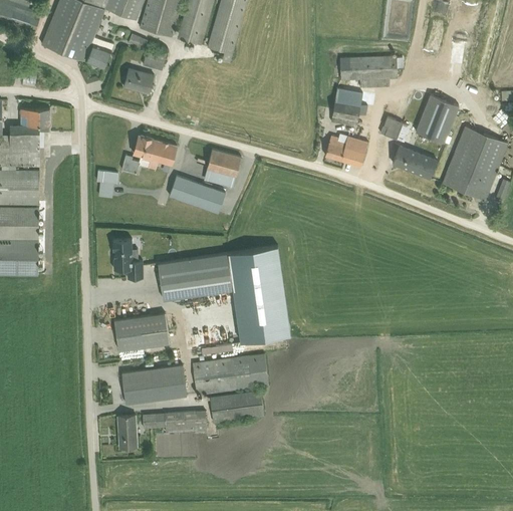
[(28,5),(6,0),(0,0),(0,22),(36,33),(41,16),(26,12),(28,5)]
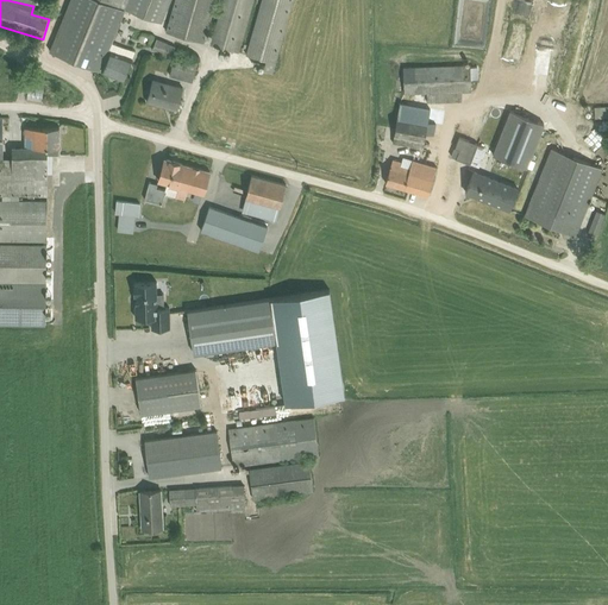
[(68,0),(49,50),(123,81),(133,54),(108,43),(123,8),(162,25),(171,0),(175,0),(167,33),(199,44),(212,0),(68,0)]
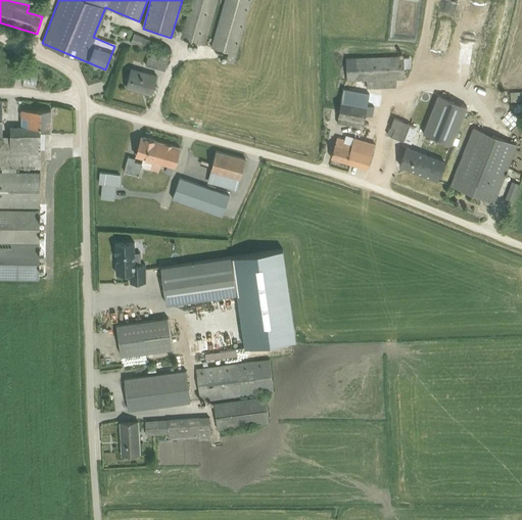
[(193,0),(181,40),(199,45),(212,0),(193,0)]
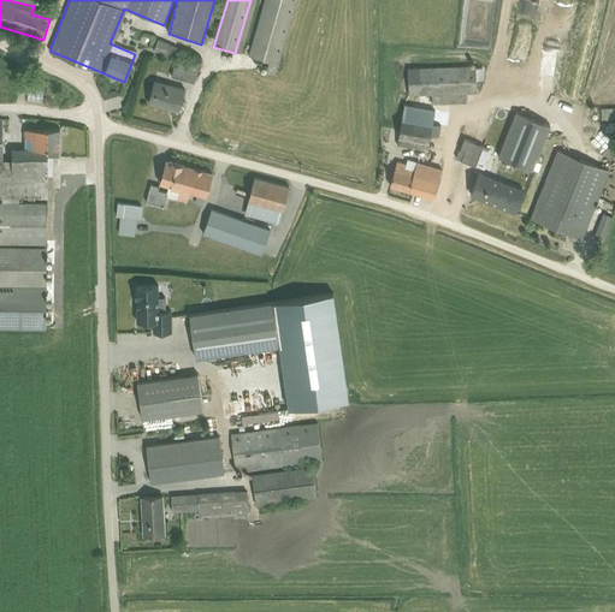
[(264,0),(248,55),(271,61),(289,0),(264,0)]
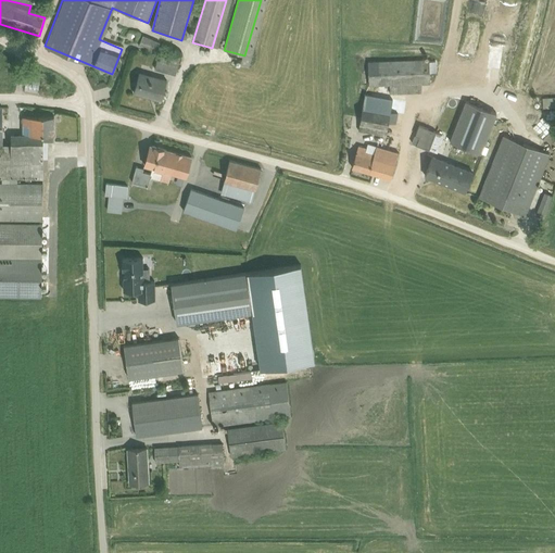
[(179,62),(162,57),(158,71),(175,76),(179,62)]
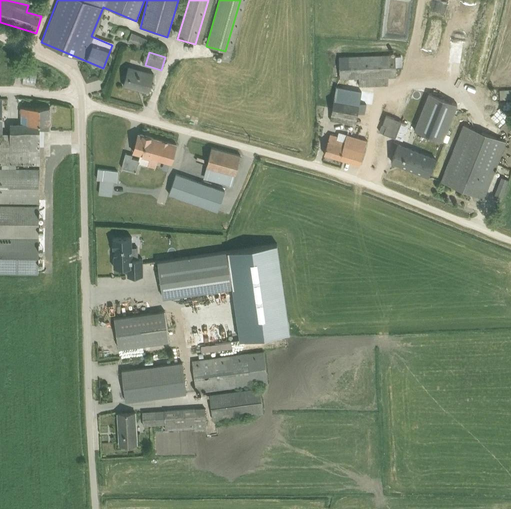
[(393,81),(393,62),(339,62),(339,80),(358,80),(358,89),(383,89),(383,81),(393,81)]
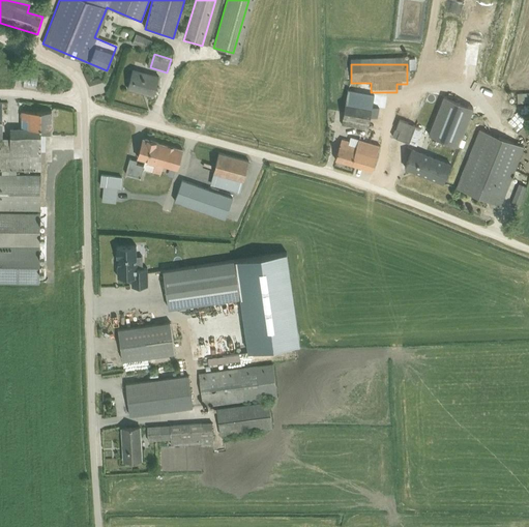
[(157,79),(133,71),(126,89),(152,97),(157,79)]
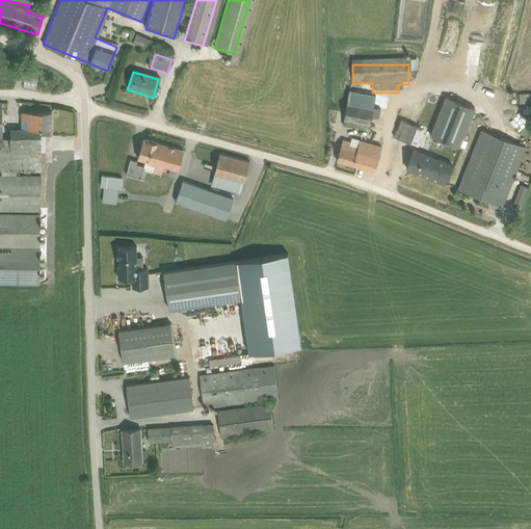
[(18,86),(30,88),(32,77),(20,75),(18,86)]
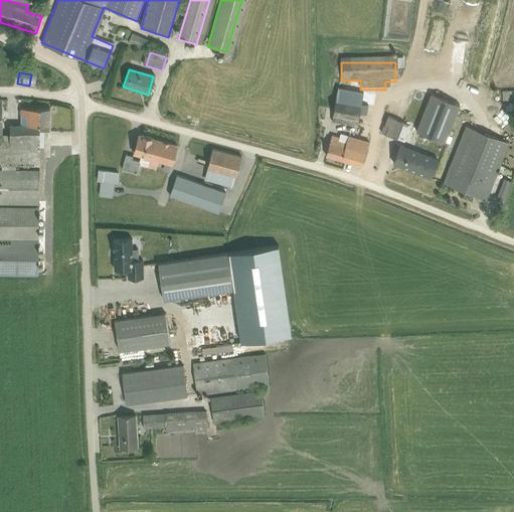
[(362,95),(337,91),(332,125),(357,129),(362,95)]
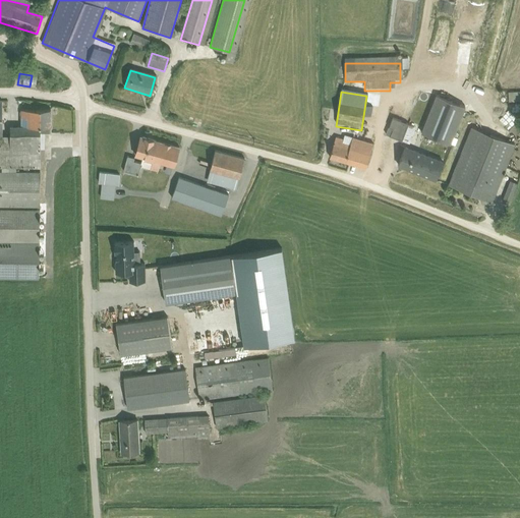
[(465,106),(437,95),(421,133),(450,145),(465,106)]
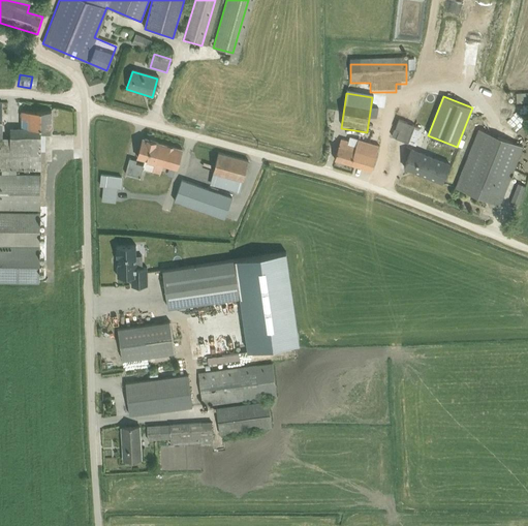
[(0,281),(39,282),(40,166),(45,166),(45,135),(51,135),(51,112),(22,112),(22,128),(9,128),(9,141),(0,141),(0,168),(2,168),(1,175),(0,175),(0,281)]
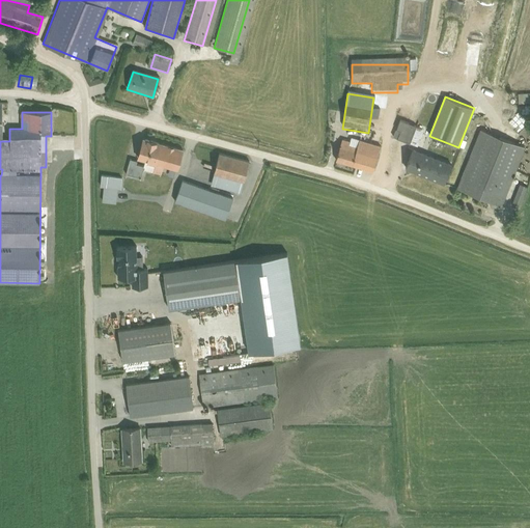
[(504,119),(502,128),(514,132),(518,123),(504,119)]
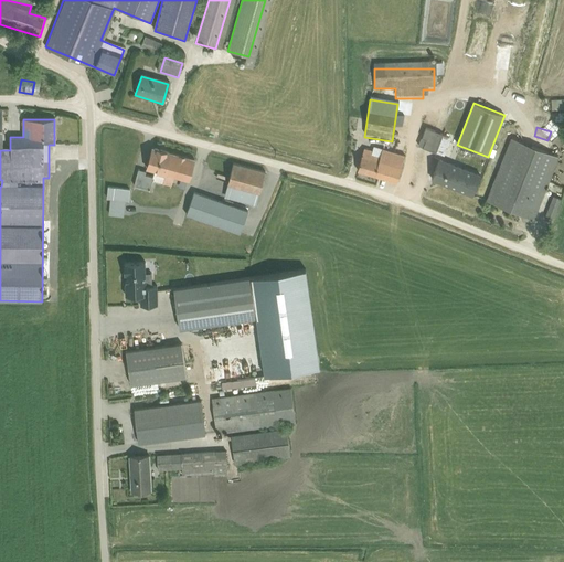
[(440,148),(443,135),(418,131),(416,145),(440,148)]
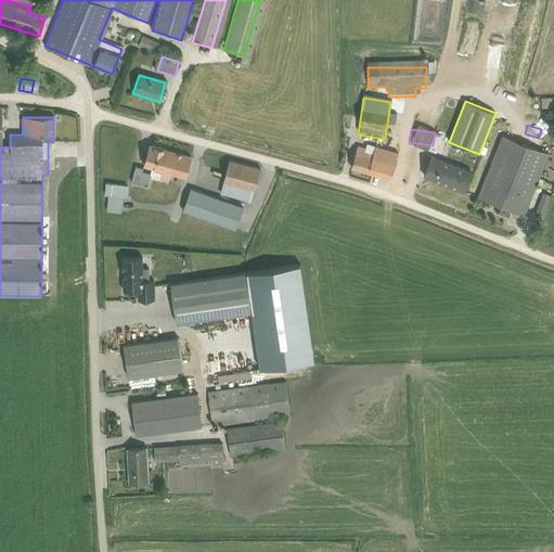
[(478,199),(523,217),(549,155),(503,137),(478,199)]
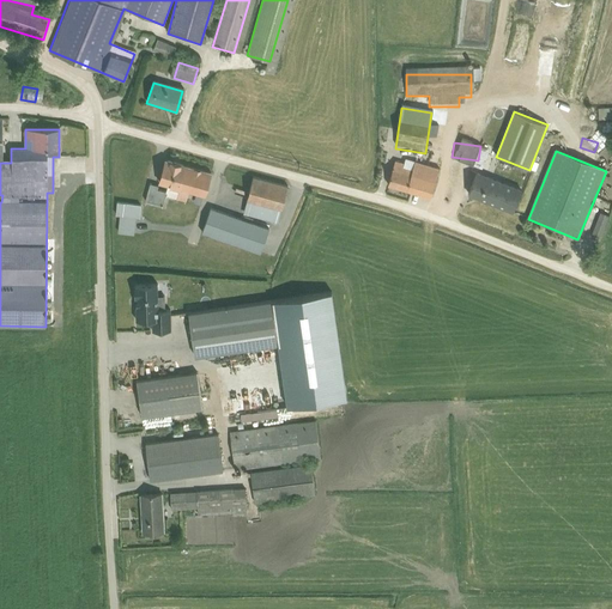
[(162,207),(165,196),(186,202),(188,192),(206,198),(213,174),(164,159),(158,183),(167,186),(165,193),(157,190),(158,187),(150,184),(144,202),(162,207)]
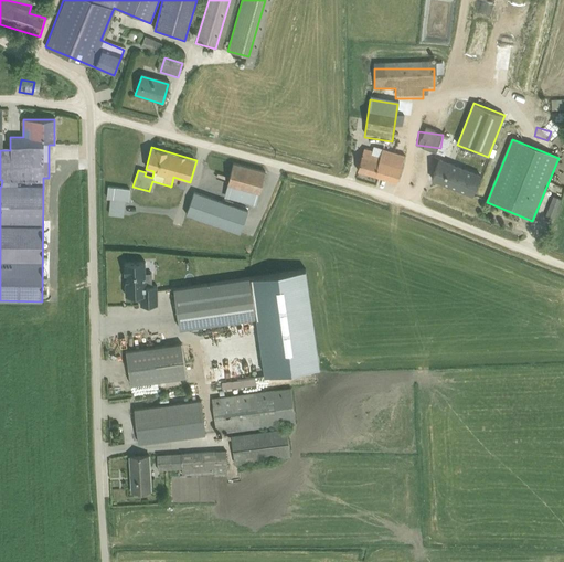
[(364,150),(358,172),(397,183),(404,157),(374,148),(373,152),(364,150)]
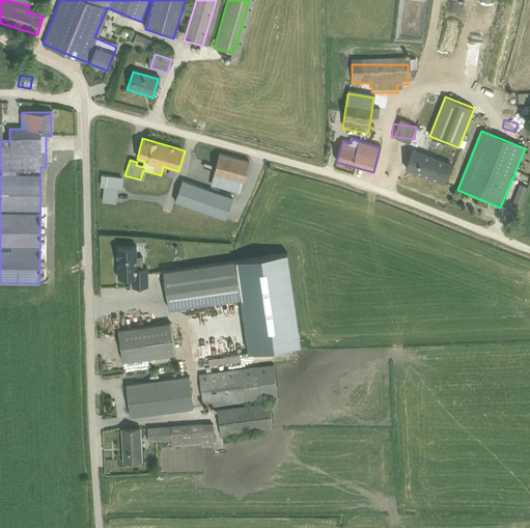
[(444,185),(452,164),(414,147),(406,169),(444,185)]
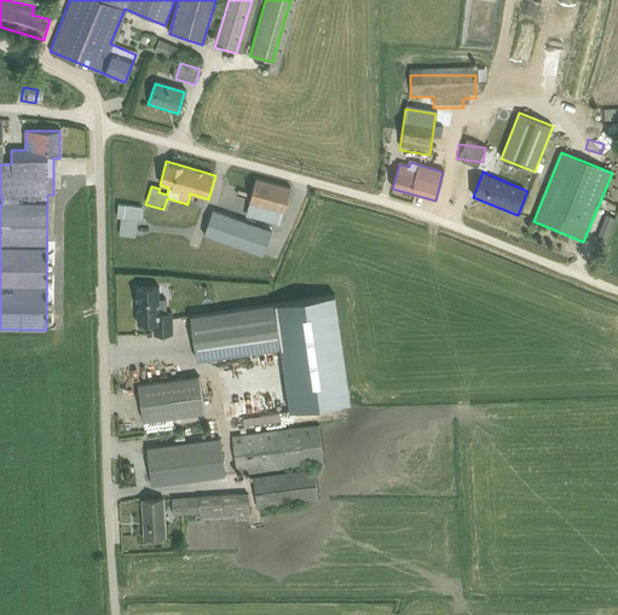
[(281,227),(292,189),(255,179),(249,203),(264,207),(260,221),(281,227)]
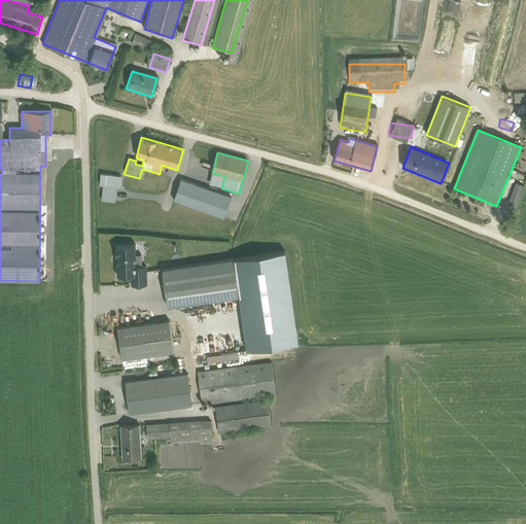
[(103,175),(102,185),(116,186),(119,187),(120,177),(103,175)]
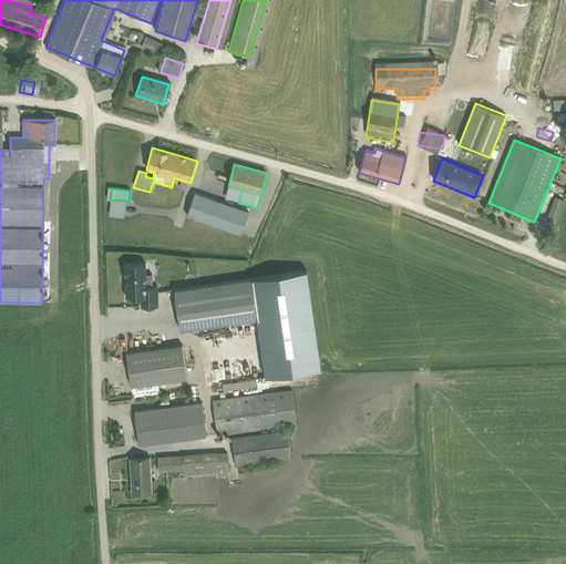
[(247,212),(209,200),(208,203),(203,201),(206,193),(196,191),(183,229),(194,233),(196,226),(206,229),(207,224),(239,235),(247,212)]
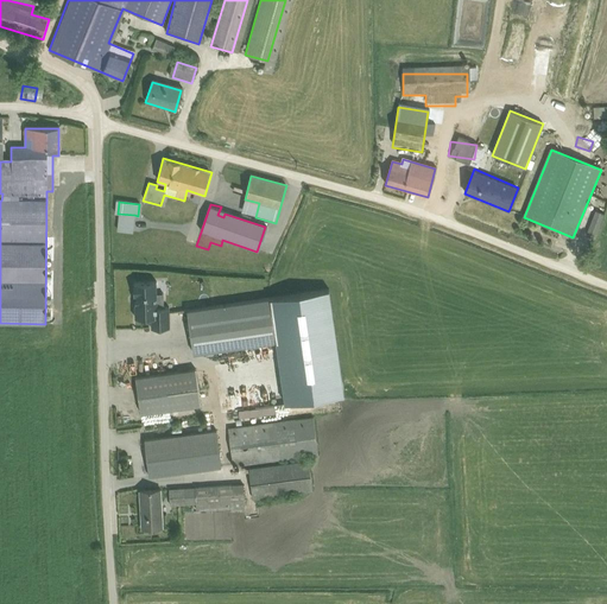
[(606,216),(595,211),(587,233),(598,236),(606,216)]
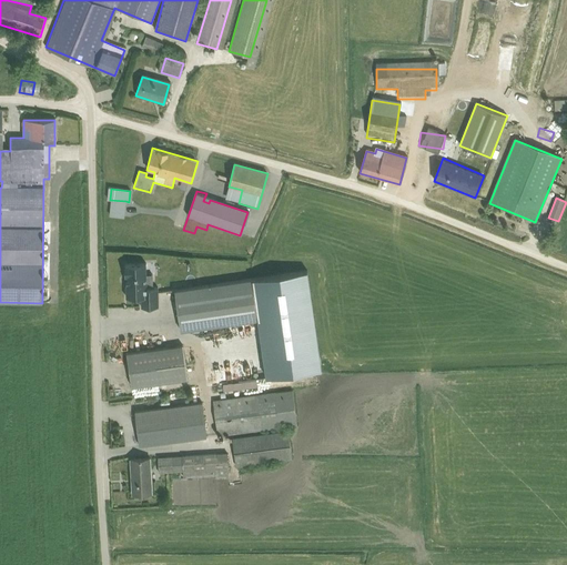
[(125,201),(110,200),(109,217),(124,218),(125,201)]
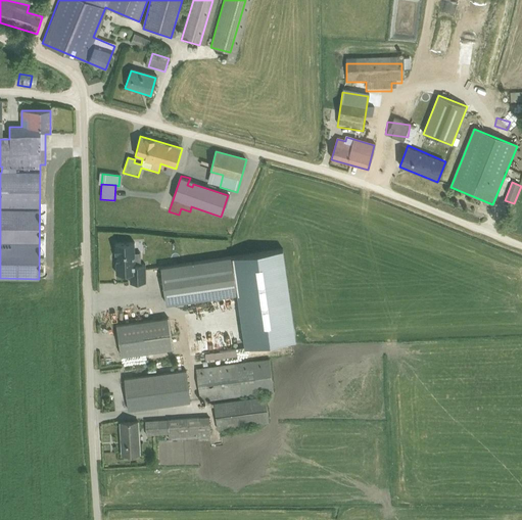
[(134,243),(114,244),(114,275),(129,274),(130,283),(142,283),(142,274),(145,274),(145,266),(134,267),(134,263),(136,263),(136,254),(134,254),(134,243)]
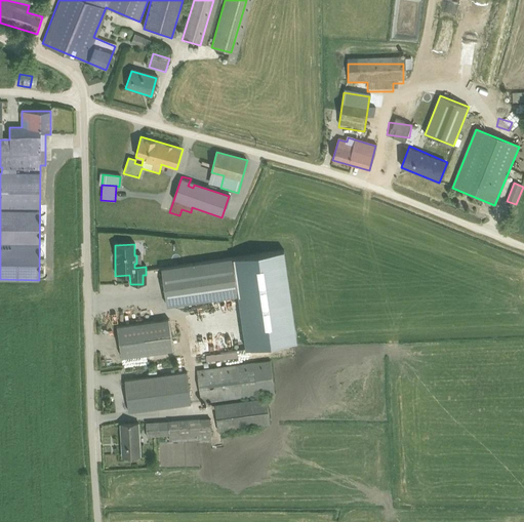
[(282,250),(161,269),(166,308),(238,297),(246,350),(296,342),(282,250)]
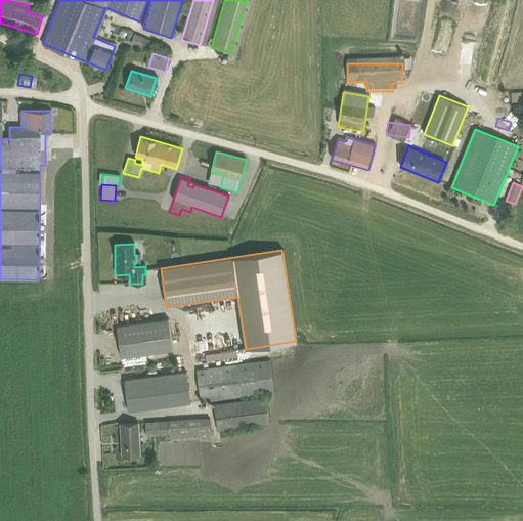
[(199,314),(198,321),(208,323),(210,316),(199,314)]
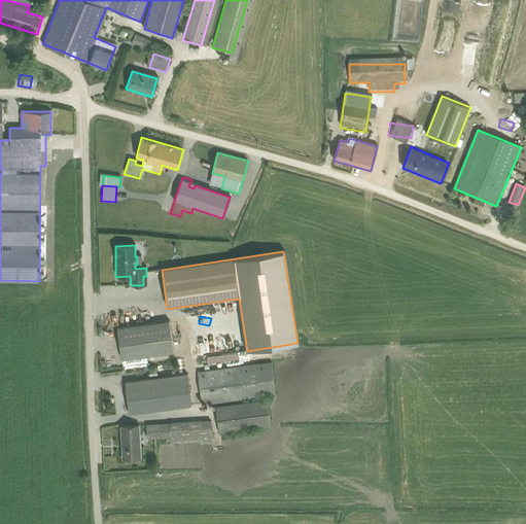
[(170,322),(117,328),(121,359),(173,353),(170,322)]
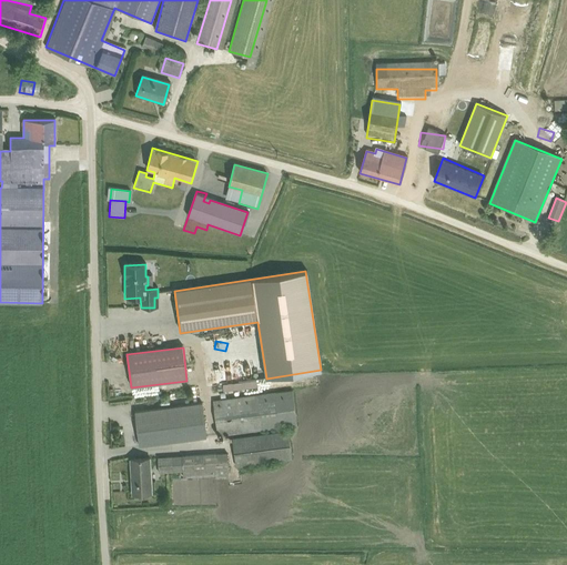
[(218,361),(222,380),(242,374),(236,356),(218,361)]
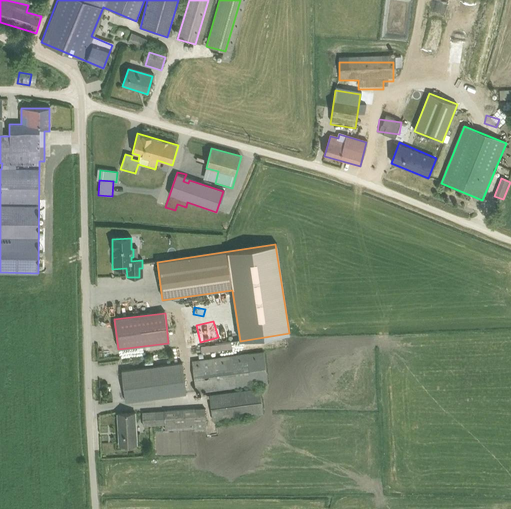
[(264,353),(192,362),(196,394),(268,385),(264,353)]
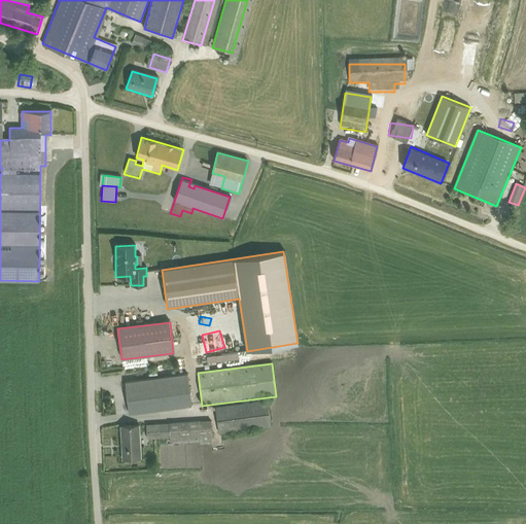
[(191,407),(187,375),(125,382),(129,415),(191,407)]
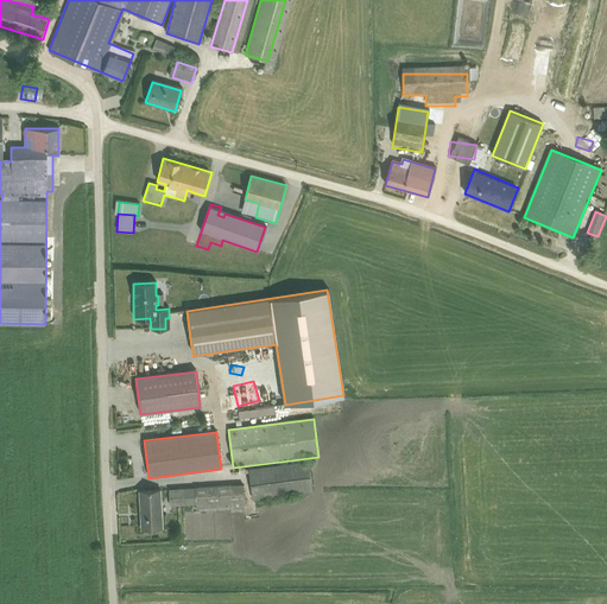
[(308,463),(250,470),(253,500),(311,493),(308,463)]
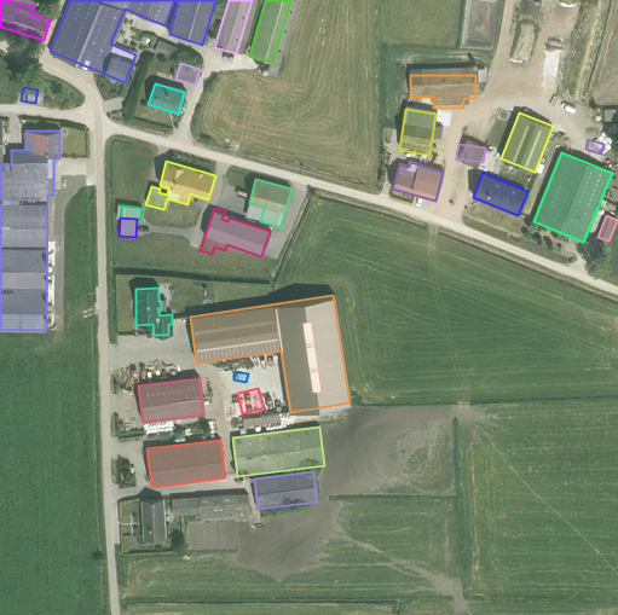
[(247,495),(172,500),(173,517),(197,515),(197,520),(198,522),(248,518),(247,495)]
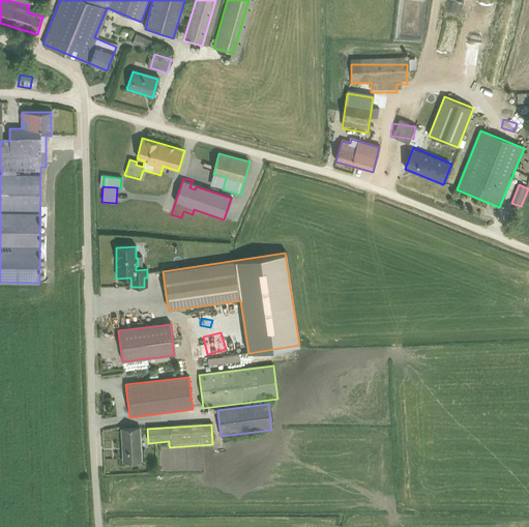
[(141,429),(121,430),(123,464),(142,463),(141,429)]
